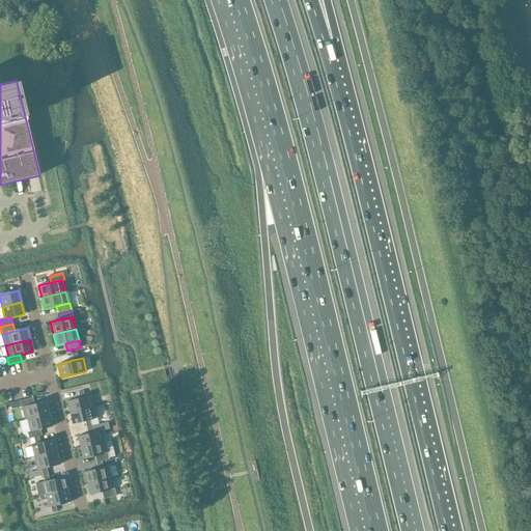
[(91,395),(84,397),(79,398),(66,401),(70,413),(94,407),(91,395)]
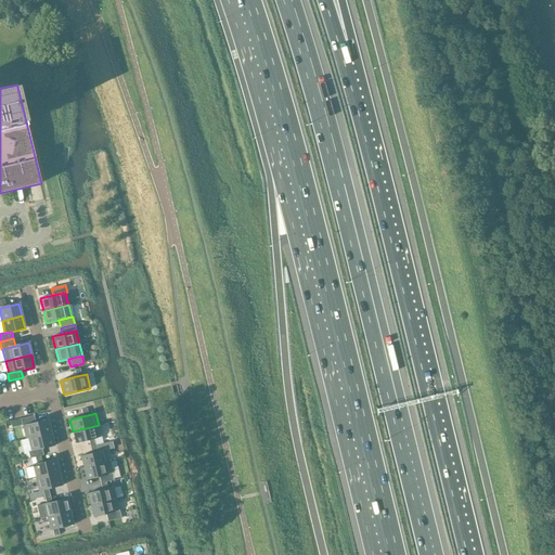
[(21,418),(22,425),(36,422),(34,416),(21,418)]
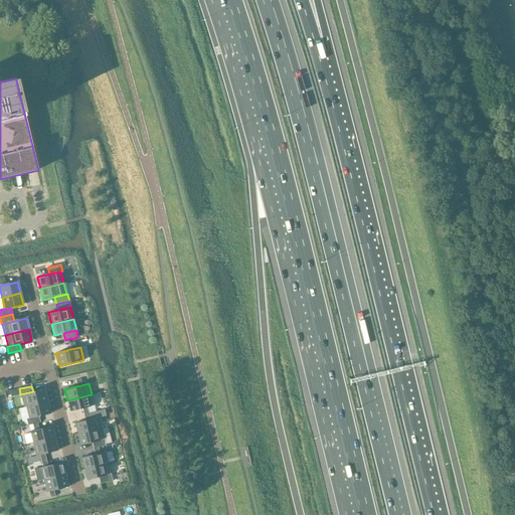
[(44,389),(33,391),(20,394),(23,407),(25,406),(47,401),(44,389)]
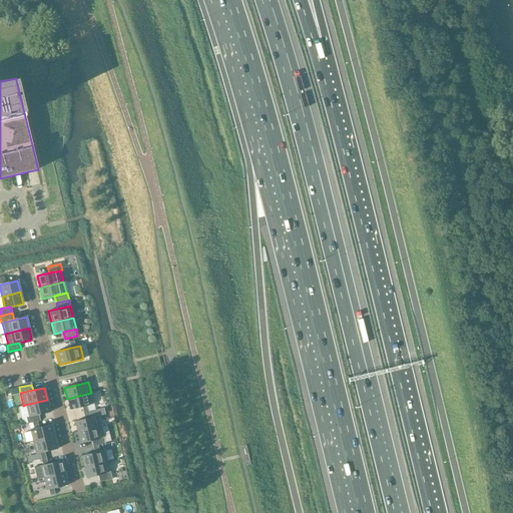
[(94,404),(91,393),(67,399),(69,410),(82,407),(87,406),(94,404)]
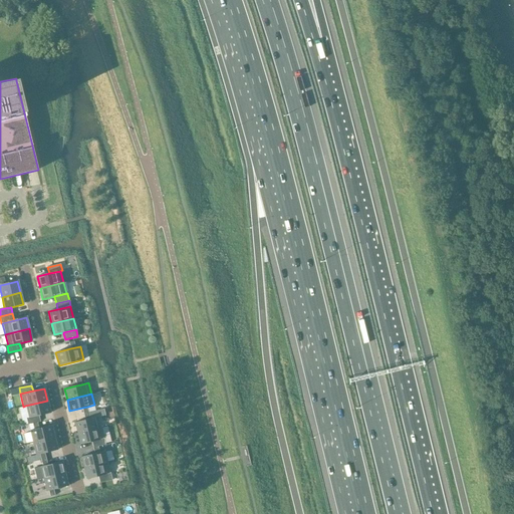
[(50,413),(47,401),(25,406),(28,418),(38,416),(50,413)]
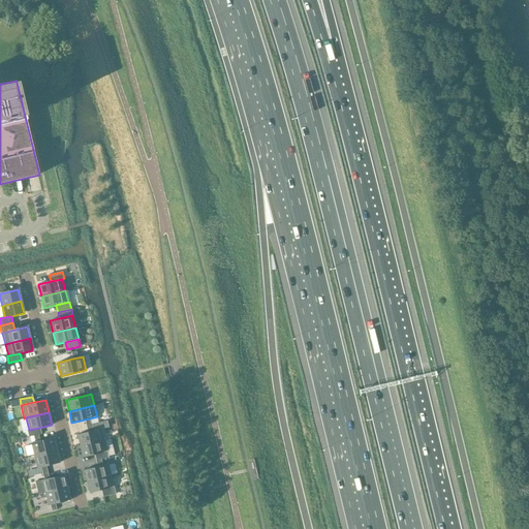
[(41,434),(39,428),(29,430),(27,430),(29,437),(33,436),(38,435),(41,434)]
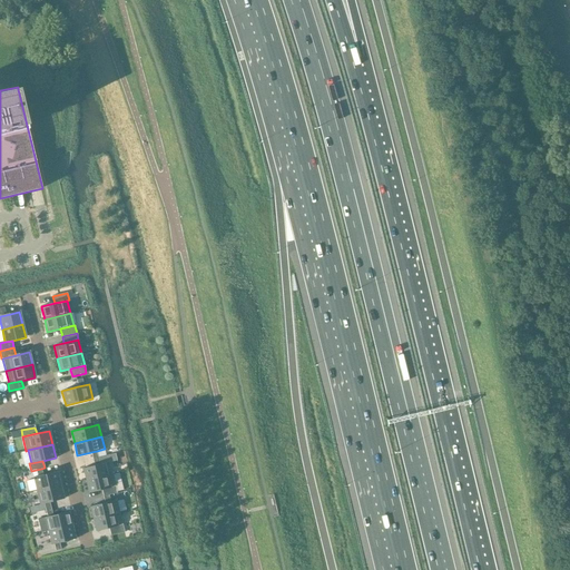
[(109,462),(100,464),(95,465),(82,469),(86,481),(112,474),(109,462)]
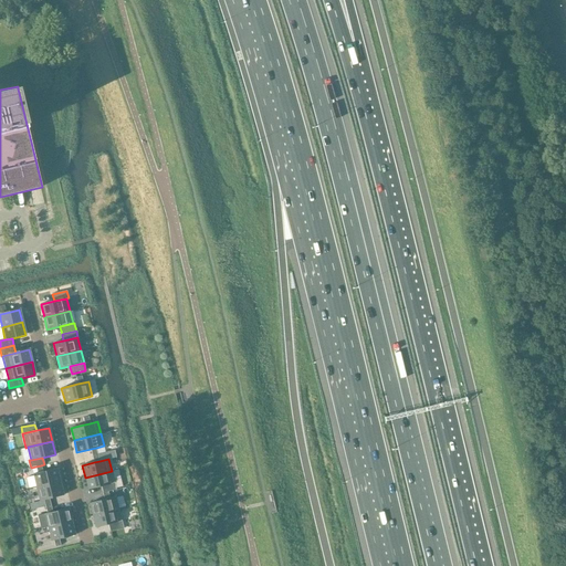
[(56,468),(42,472),(38,473),(32,474),(35,488),(60,482),(56,468)]
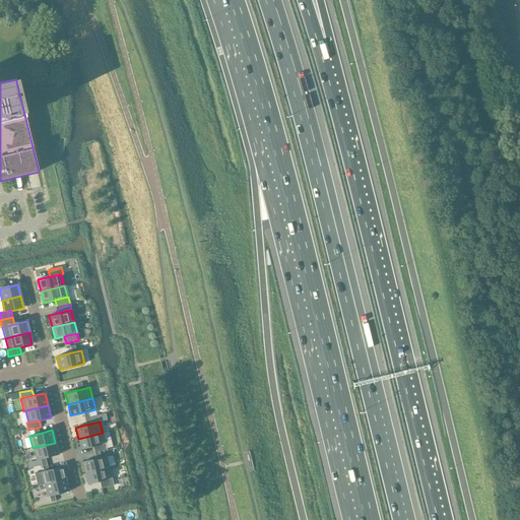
[(106,444),(103,433),(78,439),(80,450),(92,447),(106,444)]
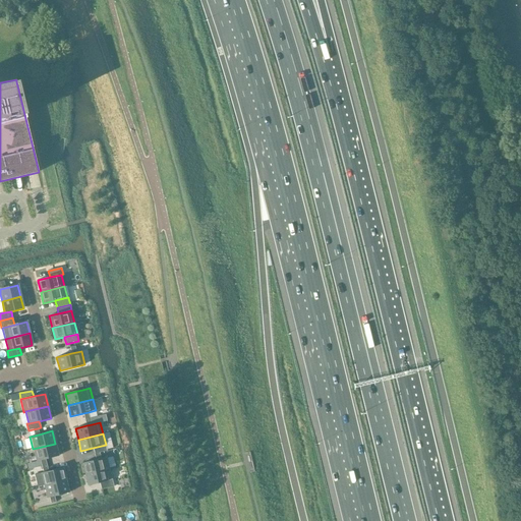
[(58,456),(55,444),(33,449),(36,461),(40,460),(45,459),(58,456)]
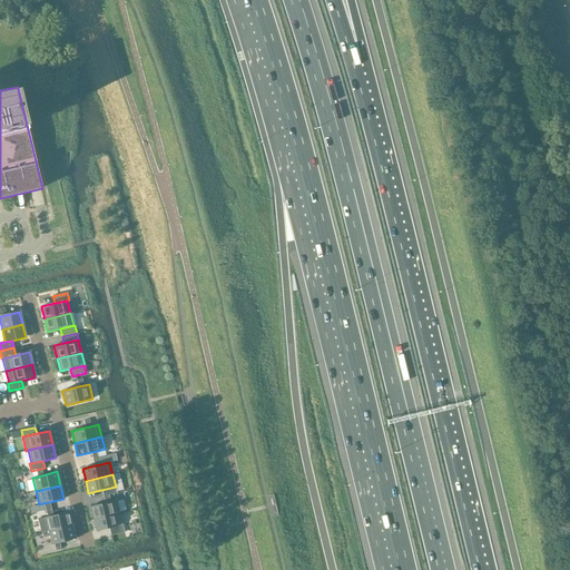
[(117,493),(116,487),(101,490),(104,497),(108,495),(117,493)]
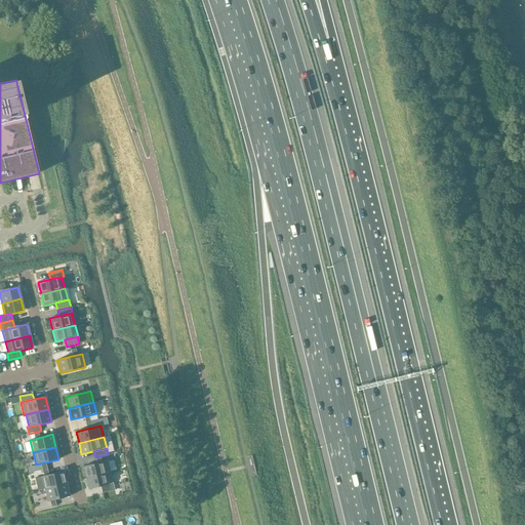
[(108,460),(102,462),(96,463),(82,467),(85,478),(110,472),(108,460)]
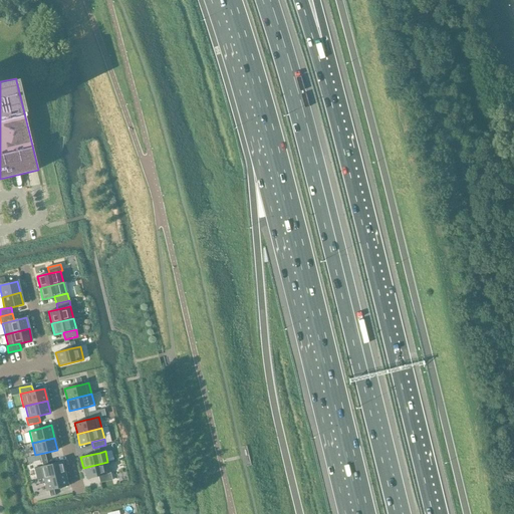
[(42,466),(34,468),(37,480),(43,479),(65,474),(62,461),(47,465),(42,466)]
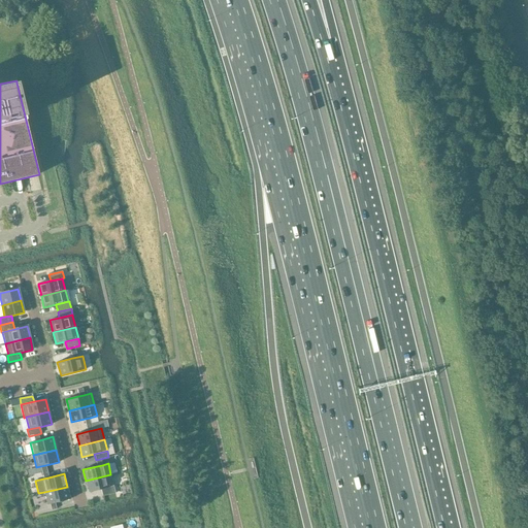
[(113,486),(110,474),(86,481),(89,492),(101,489),(113,486)]
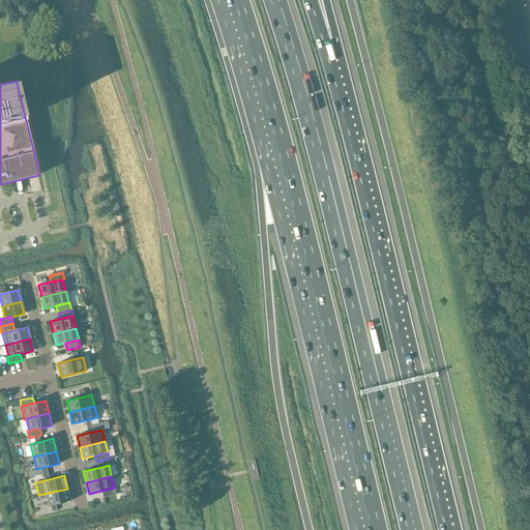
[(116,495),(114,488),(101,491),(102,498),(116,495)]
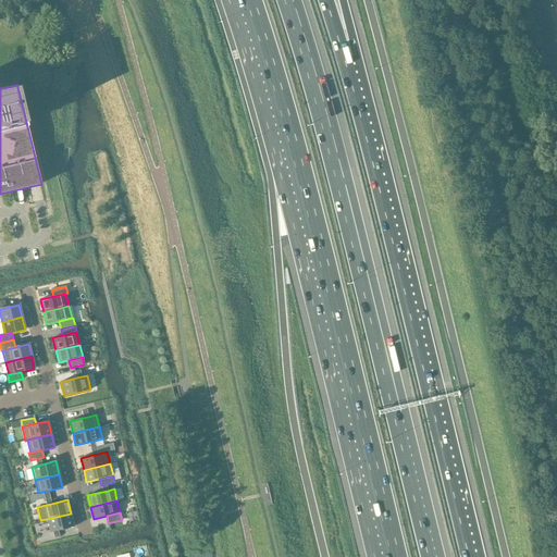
[(74,527),(71,514),(47,519),(50,532),(52,532),(58,530),(74,527)]
